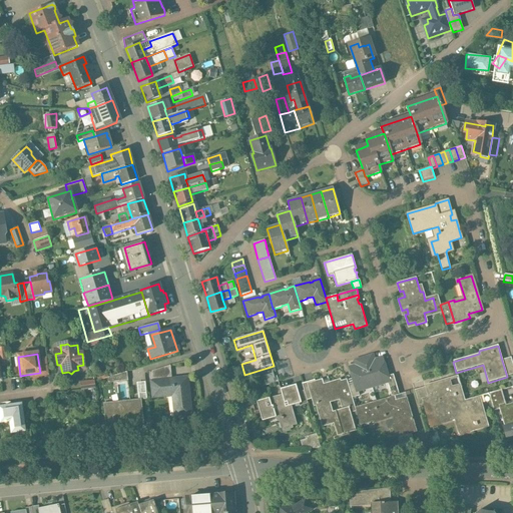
[(374,361),(372,355),(363,358),(372,387),(379,384),(380,386),(388,384),(389,384),(387,377),(386,375),(387,375),(382,359),(374,361)]
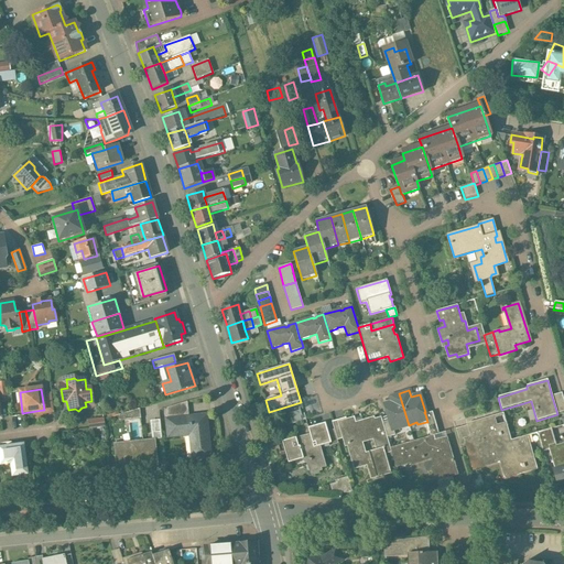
[(399,393),(389,397),(391,402),(383,404),(388,420),(389,420),(389,422),(392,431),(393,430),(400,429),(400,427),(409,425),(399,393)]
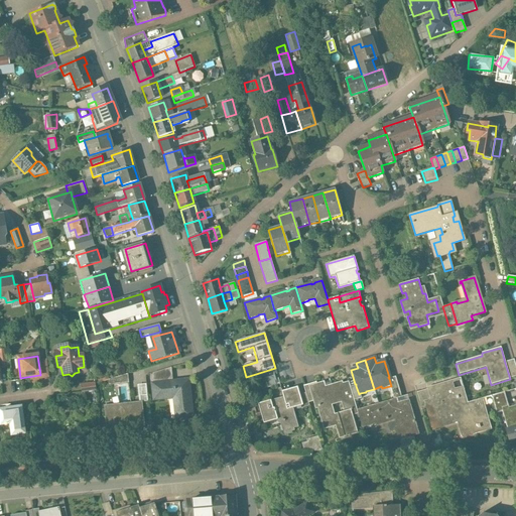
[(515,368),(514,360),(505,363),(509,376),(515,373),(515,368)]
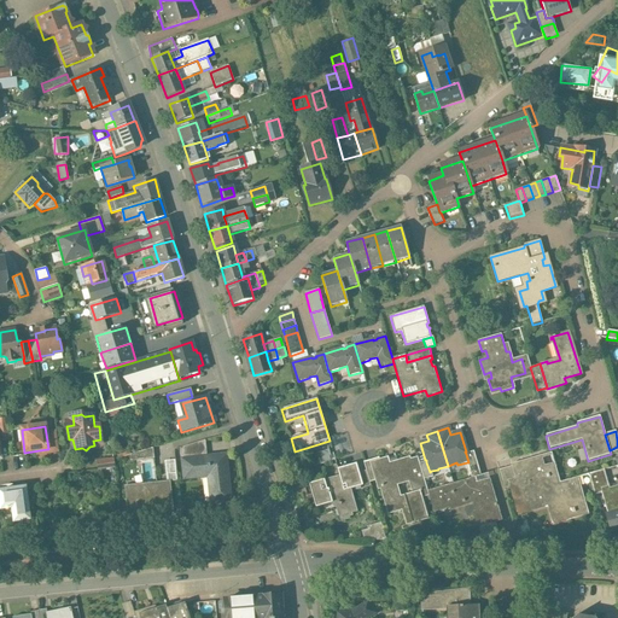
[(56,432),(46,433),(48,449),(47,449),(47,453),(59,452),(56,432)]
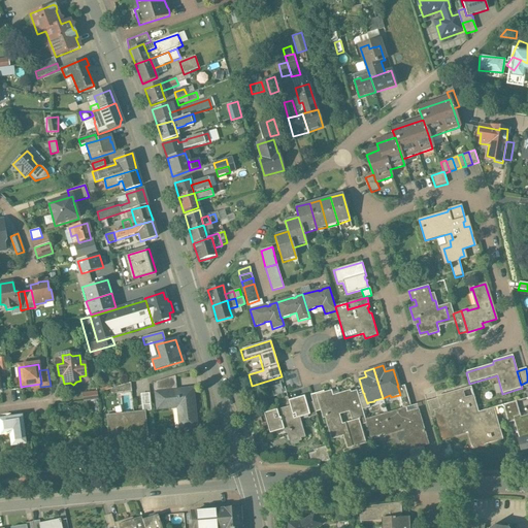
[(174,376),(155,383),(157,393),(176,391),(174,376)]
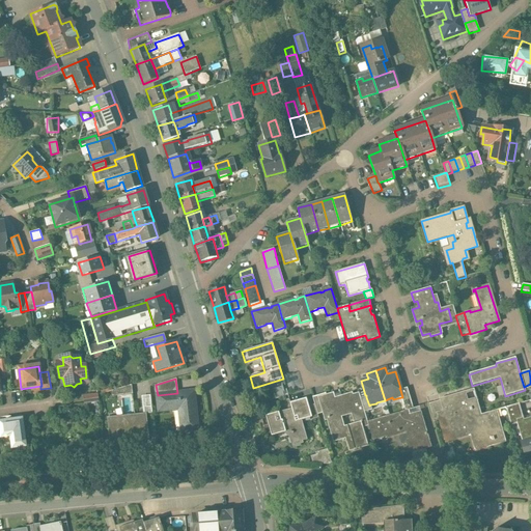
[(287,382),(273,386),(275,393),(273,395),(273,398),(272,400),(273,403),(278,401),(277,399),(291,395),(287,382)]
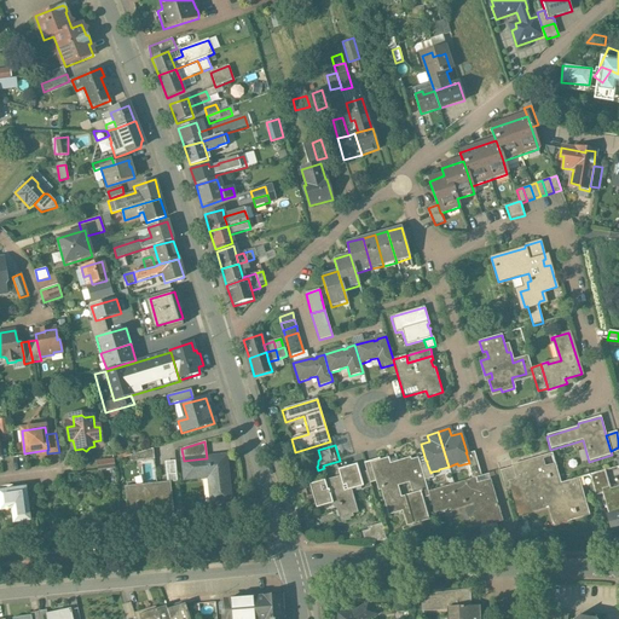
[(154,450),(129,456),(131,463),(155,461),(154,450)]
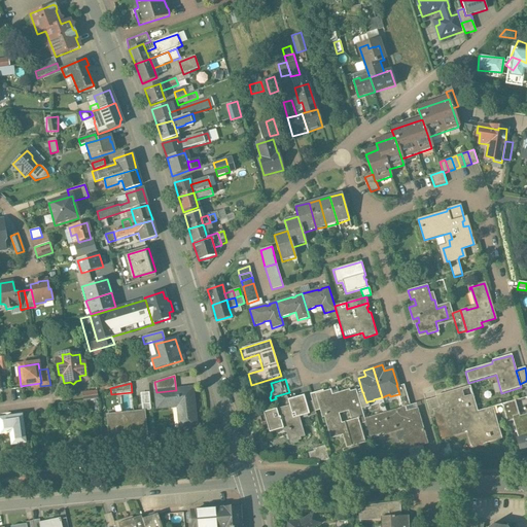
[(410,406),(403,385),(397,387),(399,394),(398,394),(402,408),(403,408),(410,406)]
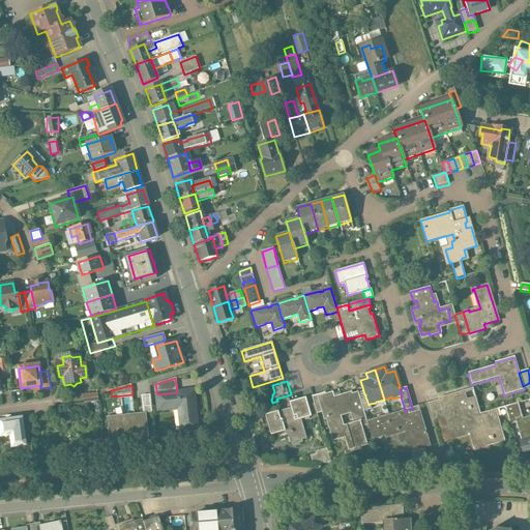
[(157,394),(155,395),(156,409),(181,406),(183,419),(179,420),(180,433),(197,431),(193,391),(177,392),(157,394)]
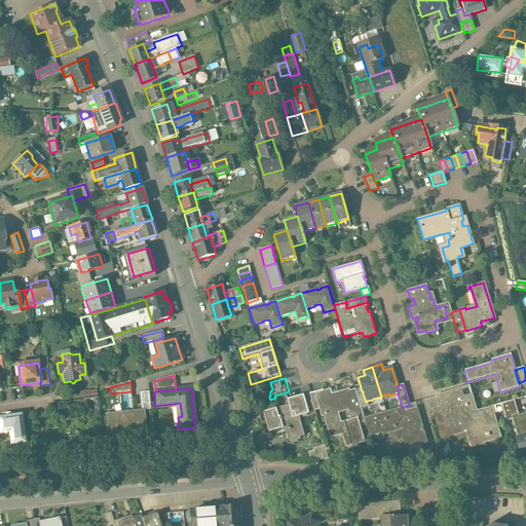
[(330,390),(323,392),(322,389),(309,393),(311,401),(314,411),(320,409),(322,416),(324,415),(331,438),(342,435),(345,446),(364,441),(359,423),(365,421),(364,418),(361,409),(357,395),(355,390),(348,392),(348,390),(332,396),(330,390)]
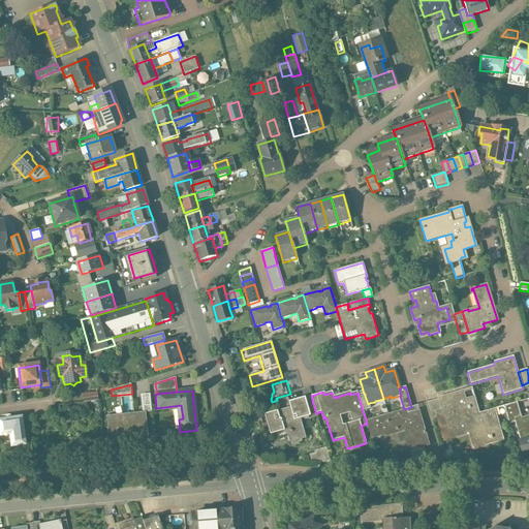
[(474,398),(465,401),(463,392),(438,399),(438,400),(428,403),(432,418),(438,416),(444,440),(454,438),(453,433),(469,428),(473,442),(491,437),(492,441),(502,438),(493,409),(479,413),(474,398)]
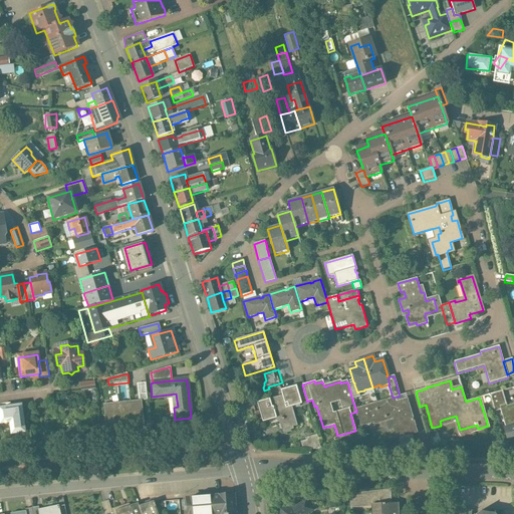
[(94,381),(80,383),(81,392),(95,390),(94,381)]
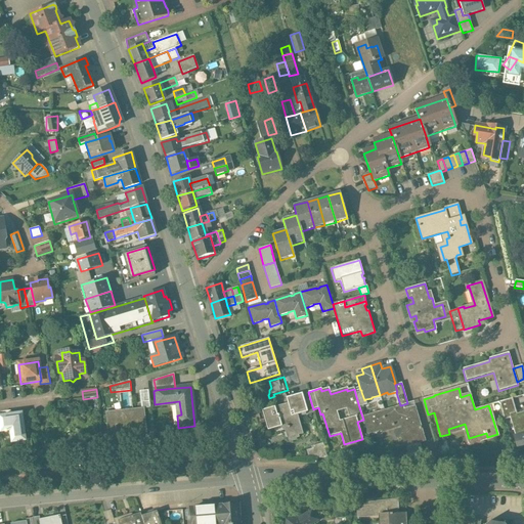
[(361,392),(355,393),(359,407),(366,404),(365,399),(364,400),(361,392)]
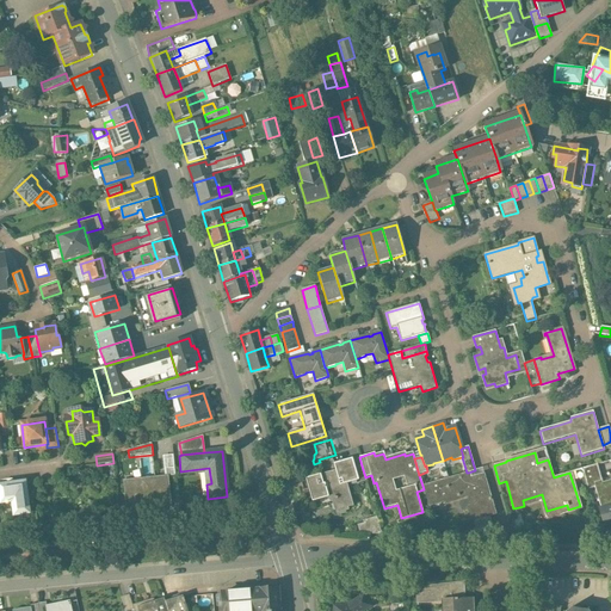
[(333,464),(335,470),(320,475),(326,495),(327,495),(333,494),(334,498),(333,500),(335,501),(334,503),(337,511),(353,506),(347,486),(359,483),(355,467),(352,458),(333,464)]
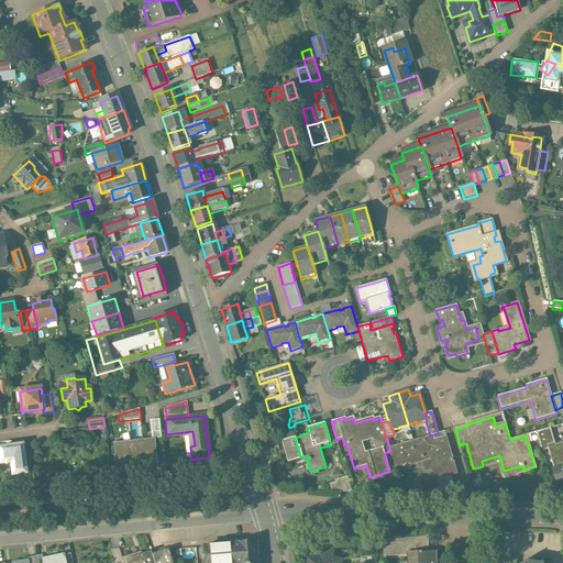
[(337,440),(333,429),(327,430),(331,445),(338,443),(337,440)]
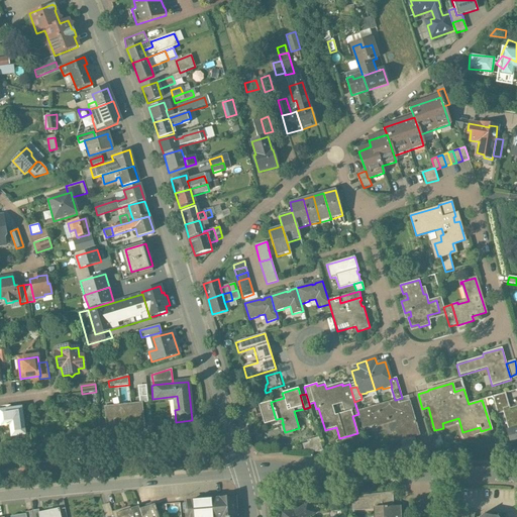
[(505,394),(492,397),(497,415),(503,413),(502,411),(509,409),(505,394)]
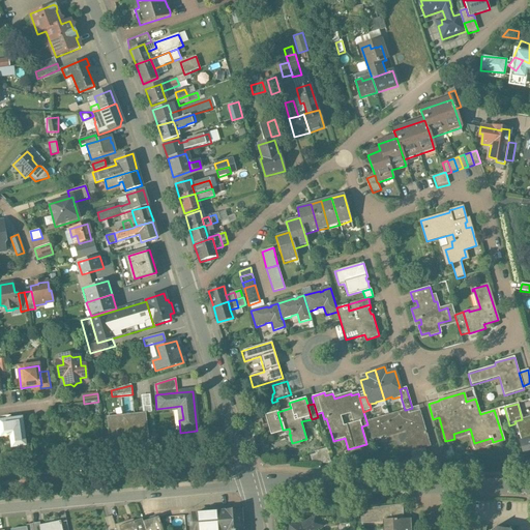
[(405,410),(366,421),(367,424),(371,437),(398,429),(398,430),(396,431),(398,434),(400,433),(400,431),(406,429),(410,441),(408,441),(411,450),(421,447),(422,448),(430,446),(419,413),(408,416),(406,410),(405,410)]
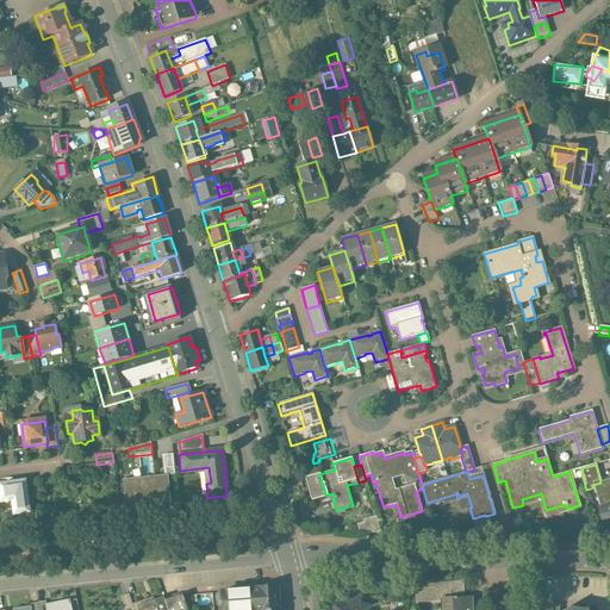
[(319,474),(305,479),(312,502),(328,497),(327,495),(325,495),(319,474)]
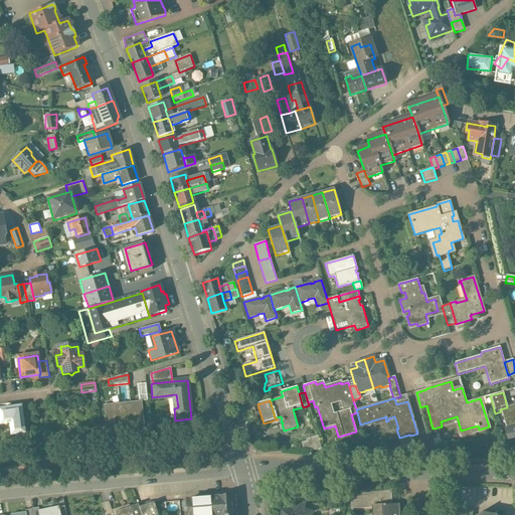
[(141,402),(104,405),(107,433),(116,432),(115,422),(130,420),(131,431),(144,428),(141,402)]
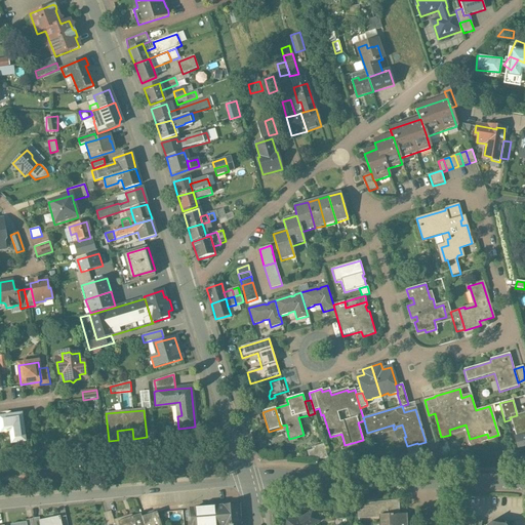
[(524,411),(524,412),(524,413),(517,415),(510,417),(511,419),(516,438),(521,436),(524,445),(524,444),(524,411)]
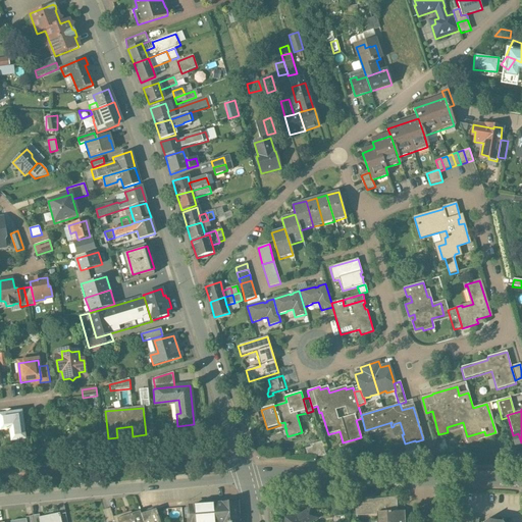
[(21,412),(12,414),(12,412),(7,412),(7,414),(0,415),(0,423),(1,430),(10,429),(12,440),(18,440),(24,439),(24,438),(21,412)]
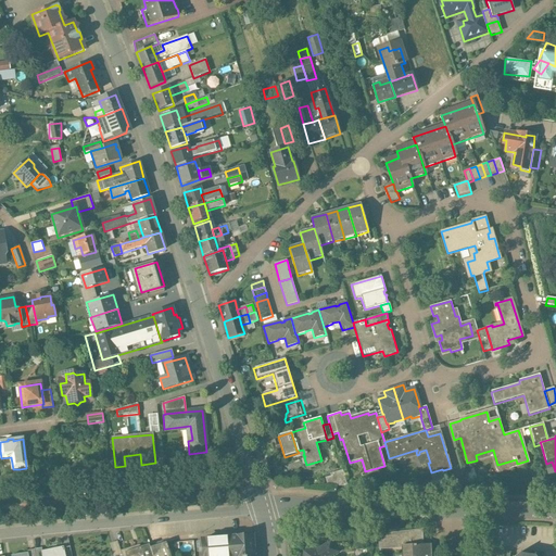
[(33,466),(26,467),(26,468),(20,469),(22,483),(35,481),(33,466)]
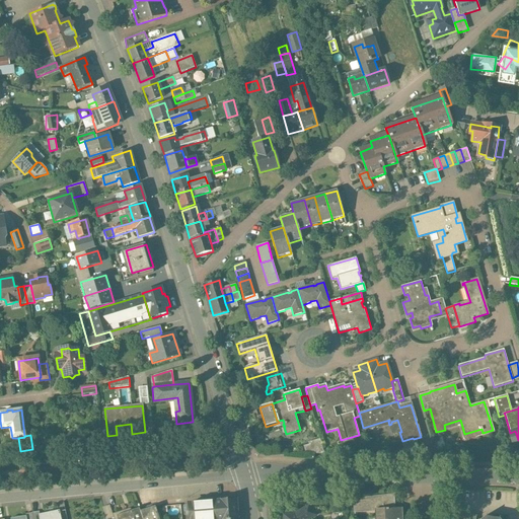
[(319,439),(308,443),(309,445),(303,446),(305,453),(305,454),(324,454),(319,439)]
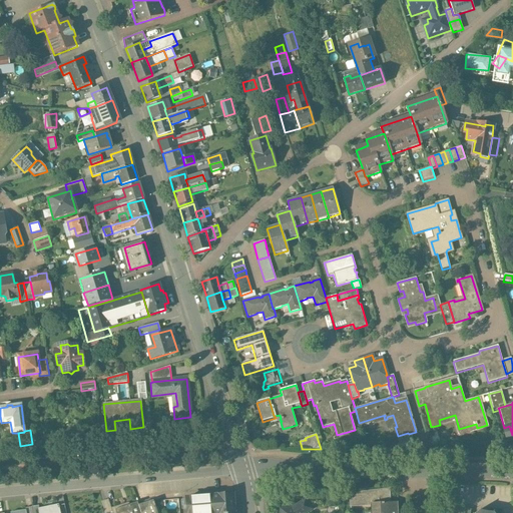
[(390,488),(350,493),(351,505),(371,504),(371,512),(396,512),(396,503),(391,504),(390,488)]
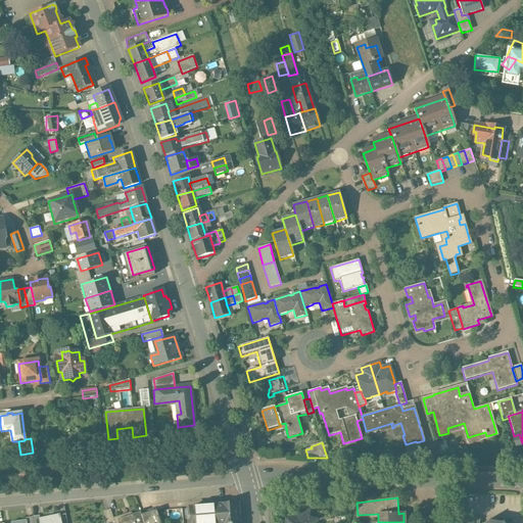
[(239,522),(238,505),(190,509),(190,522),(239,522)]
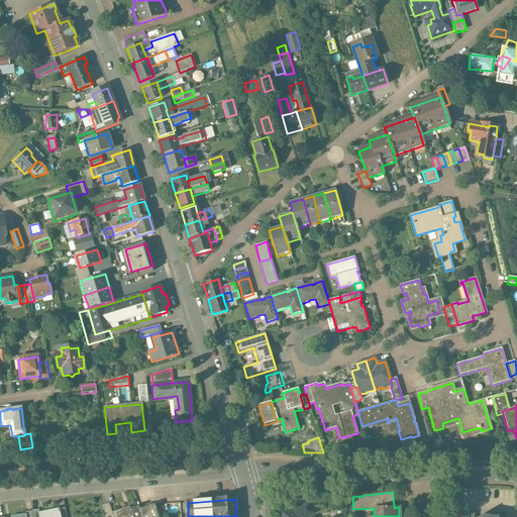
[(109,504),(102,506),(104,516),(112,516),(113,516),(109,504)]
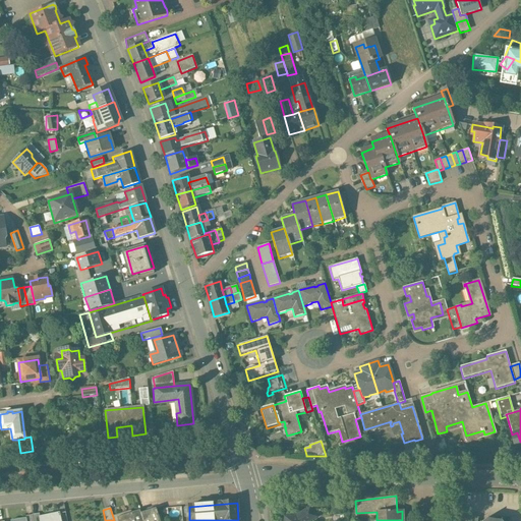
[(159,520),(156,509),(140,514),(142,520),(159,520)]
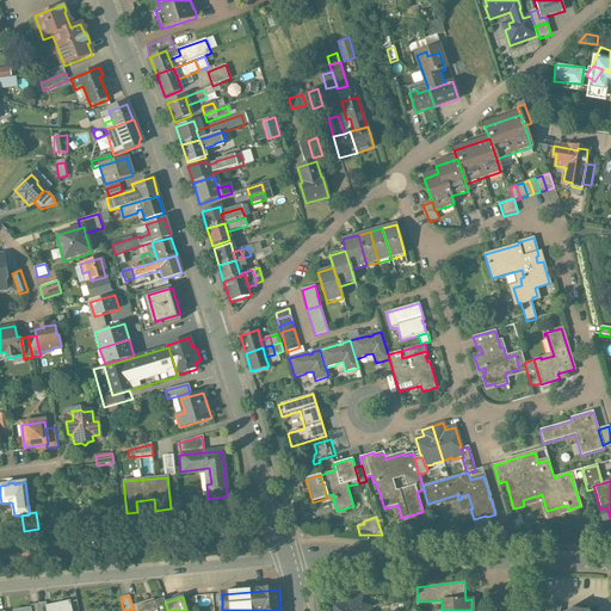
[(347,606),(333,608),(333,610),(363,610),(370,606),(360,597),(347,606)]
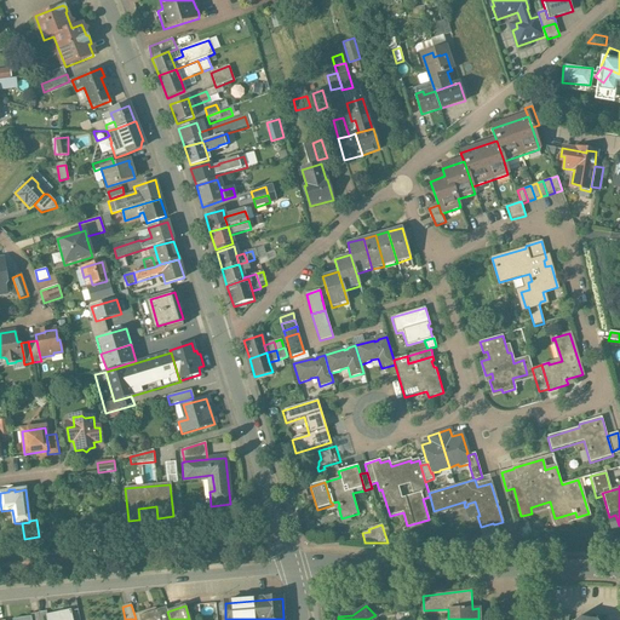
[(166,609),(156,612),(159,619),(170,619),(167,612),(166,609)]
